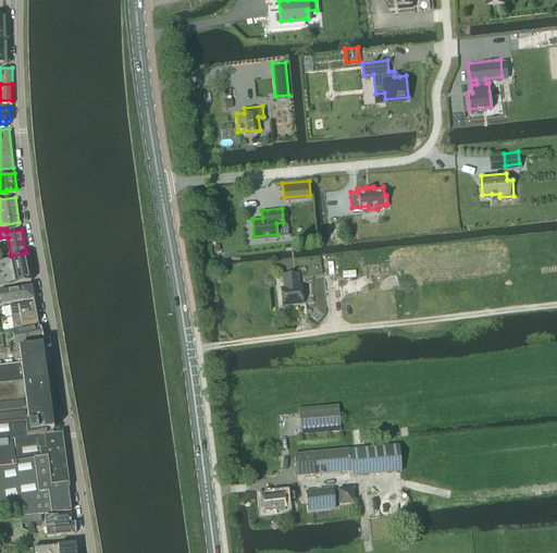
[(0,282),(4,283),(31,278),(26,254),(26,253),(11,256),(0,257),(0,282)]
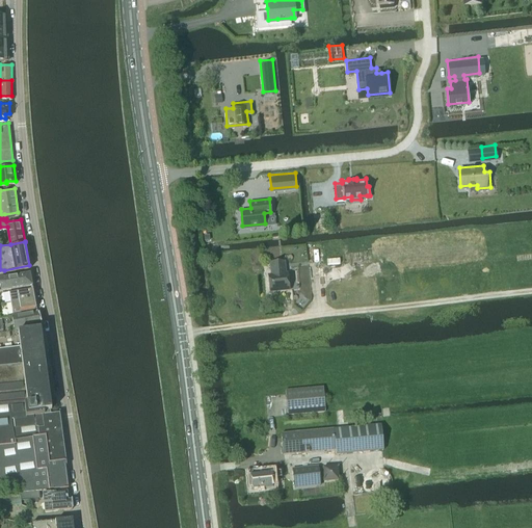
[(289,287),(288,270),(285,270),(284,258),(270,260),(271,272),(268,272),(269,289),(289,287)]
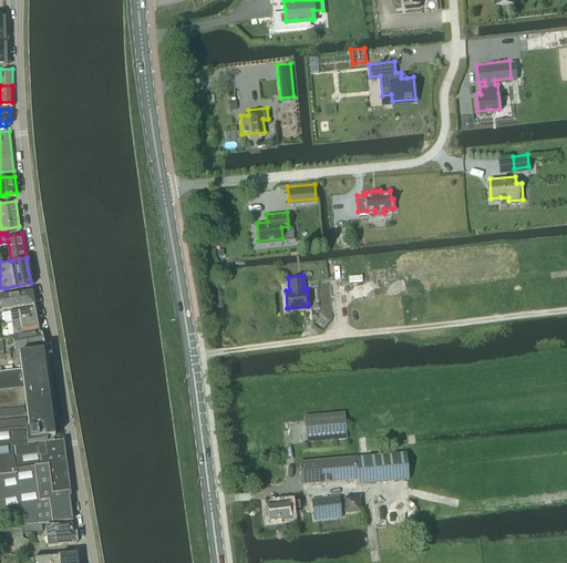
[(0,307),(32,303),(34,303),(32,288),(4,293),(4,288),(0,288),(0,307)]
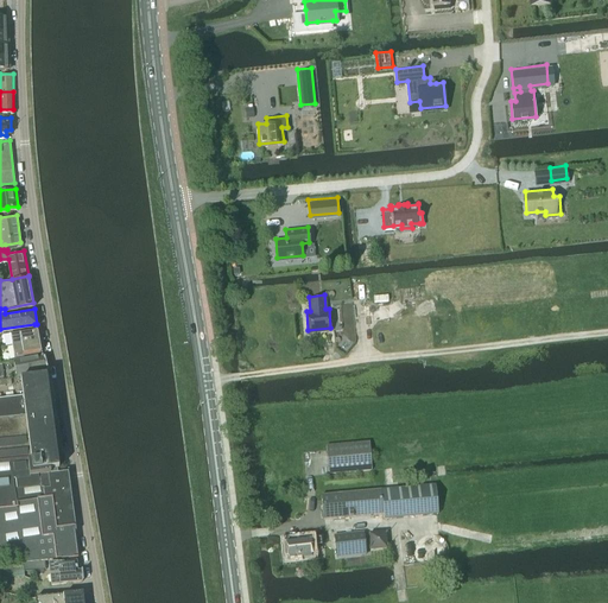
[(12,343),(38,338),(36,327),(10,331),(12,343)]
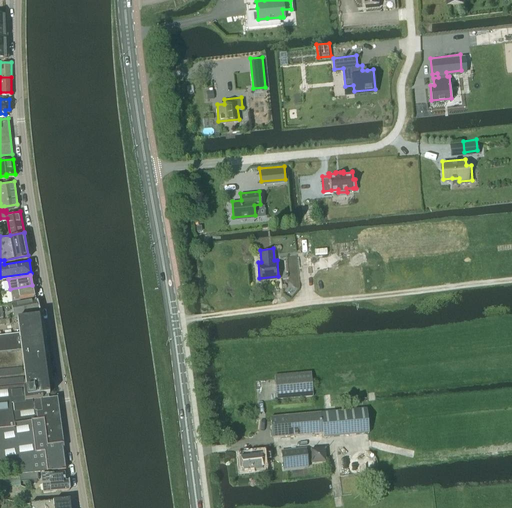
[(32,285),(10,289),(12,299),(33,295),(32,285)]
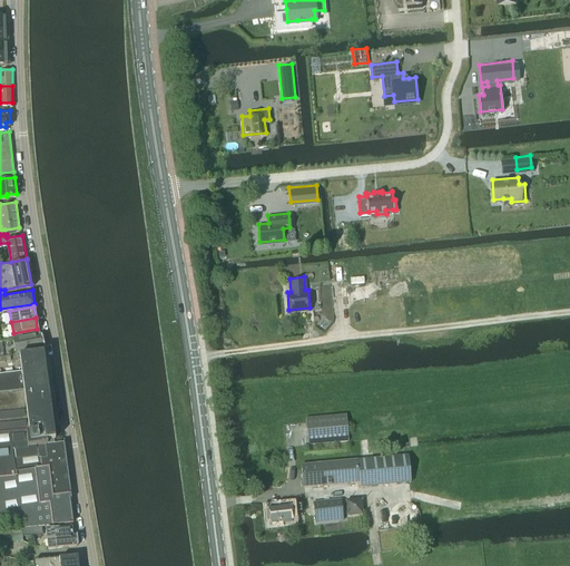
[(40,330),(12,335),(16,351),(43,344),(40,330)]
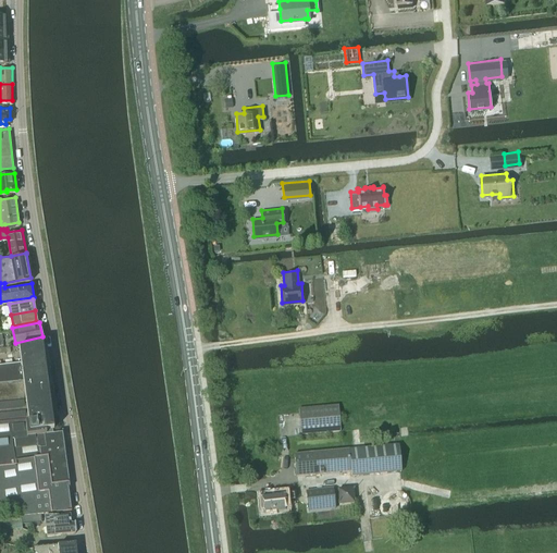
[(32,433),(52,430),(42,357),(40,342),(16,345),(19,360),(0,361),(0,419),(29,417),(32,433)]
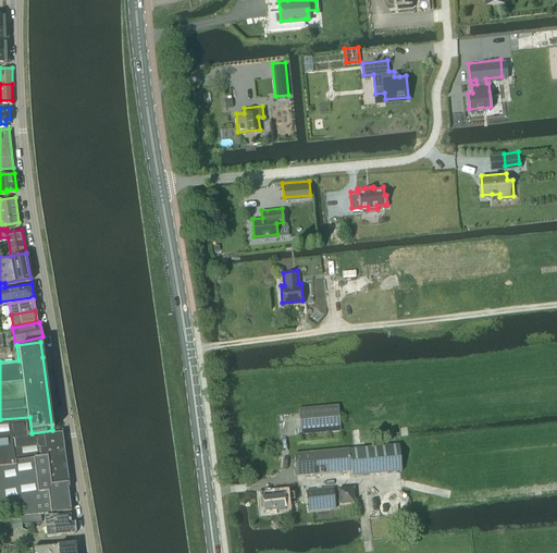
[(298,406),(300,432),(341,428),(337,403),(298,406)]
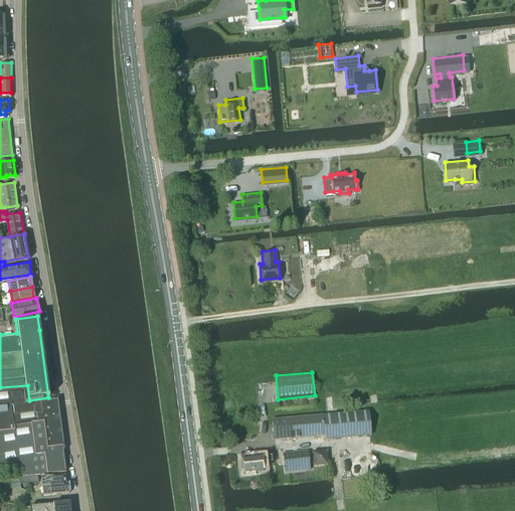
[(57,396),(48,397),(29,400),(27,385),(0,387),(0,428),(15,427),(14,423),(44,419),(48,446),(64,443),(57,396)]
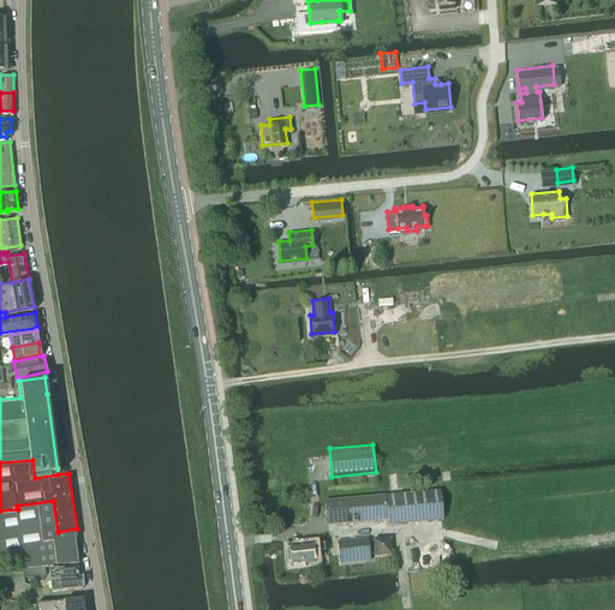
[(327,522),(388,516),(388,522),(443,518),(440,488),(324,498),(327,522)]
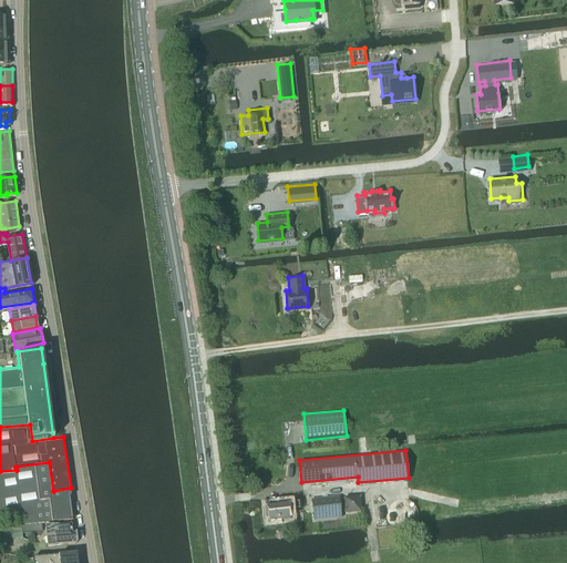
[(0,471),(0,512),(1,512),(1,514),(17,511),(17,512),(23,511),(24,521),(42,520),(73,517),(70,494),(72,493),(71,488),(53,491),(49,462),(16,467),(17,470),(0,471)]
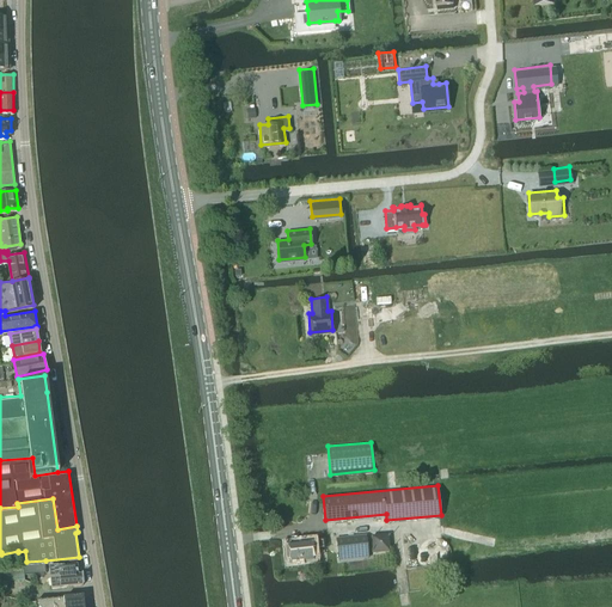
[(389,532),(371,533),(372,551),(390,550),(389,532)]
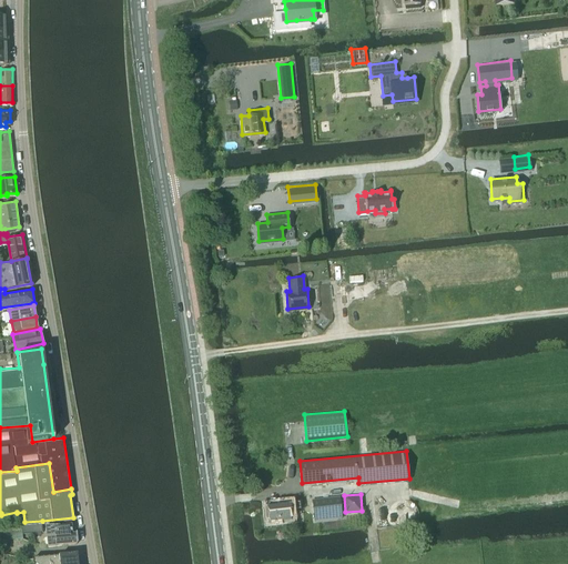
[(315,519),(342,515),(340,495),(313,497),(315,519)]
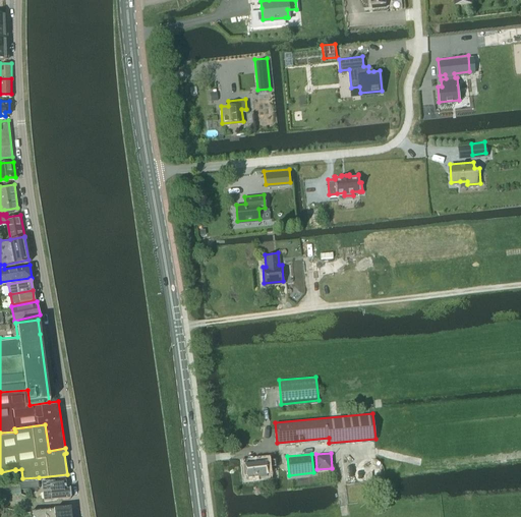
[(275,459),(266,460),(265,459),(256,460),(256,462),(247,463),(247,462),(245,462),(246,476),(267,474),(266,465),(275,464),(275,459)]
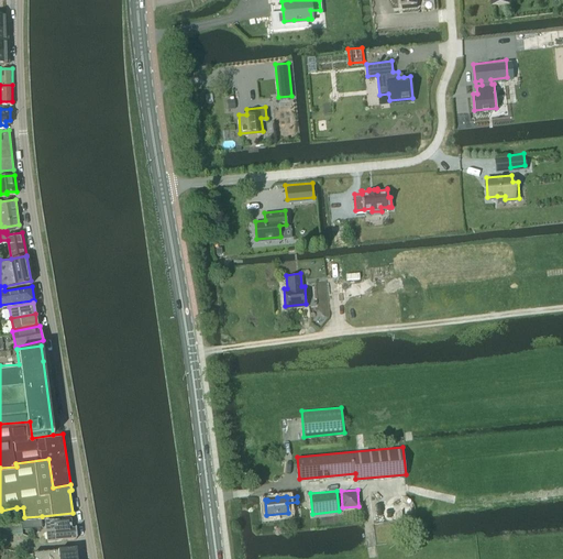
[(24,517),(22,518),(23,526),(34,525),(34,527),(40,526),(40,524),(43,524),(42,516),(24,517)]
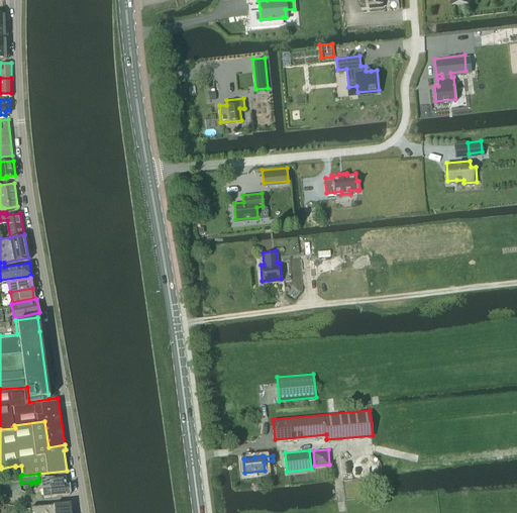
[(69,483),(68,483),(67,483),(66,474),(41,477),(42,494),(70,491),(69,483)]
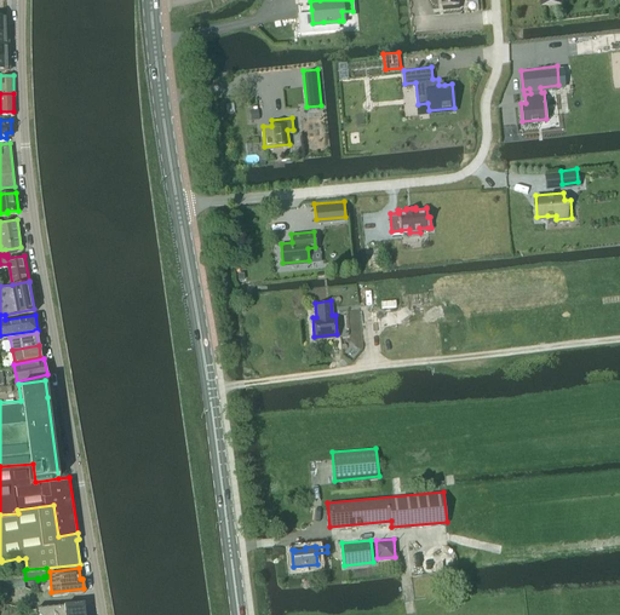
[(85,614),(84,601),(35,605),(36,614),(85,614)]
